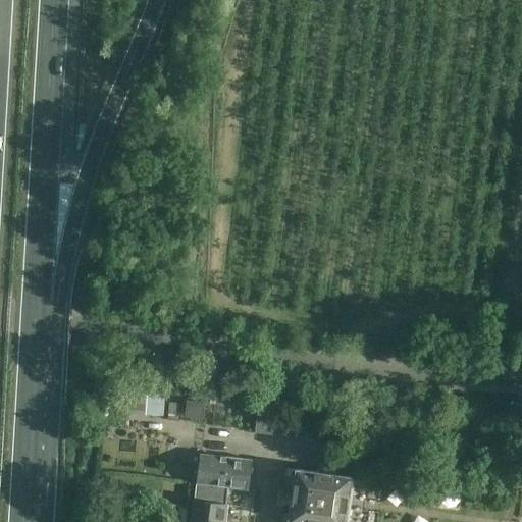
[(127,414),(163,416),(164,388),(128,387),(127,414)]
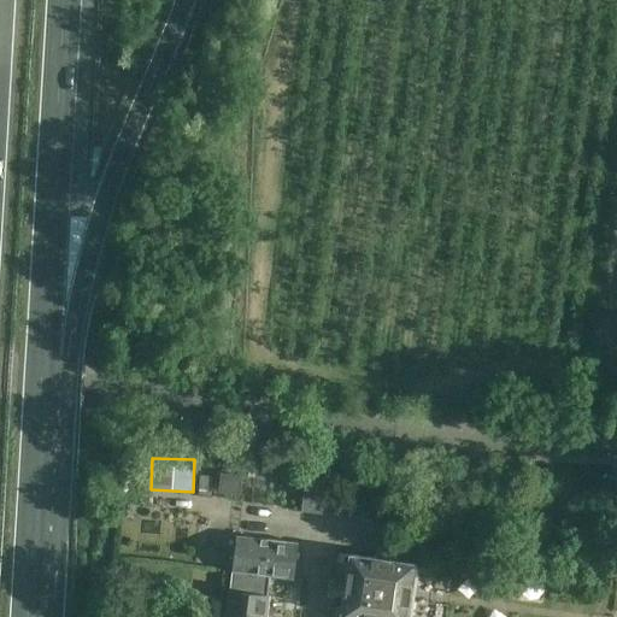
[(221,492),(239,493),(240,476),(222,474),(221,492)]
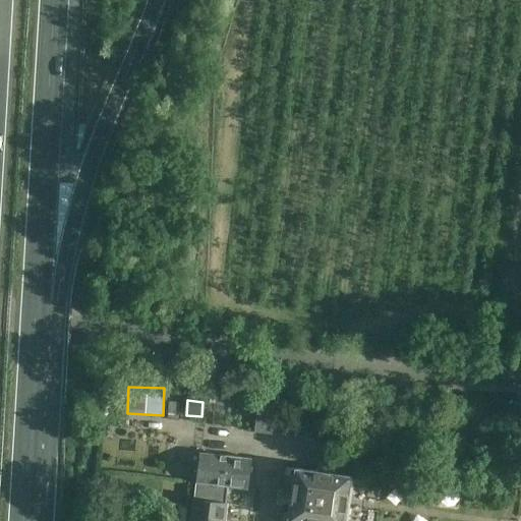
[(257,400),(254,432),(275,435),(278,402),(257,400)]
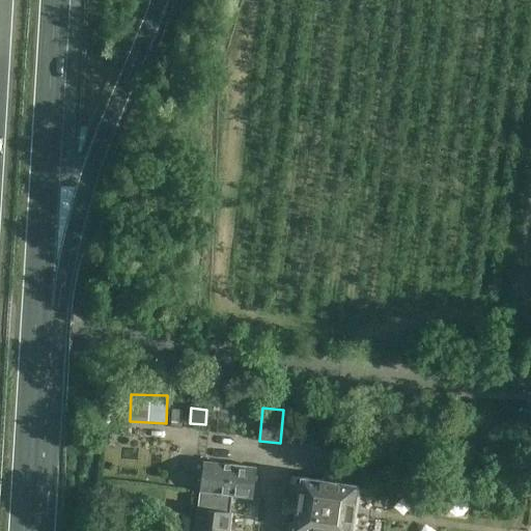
[(204,462),(196,530),(228,530),(232,496),(253,499),(255,481),(257,481),(257,477),(255,477),(256,468),(204,462)]
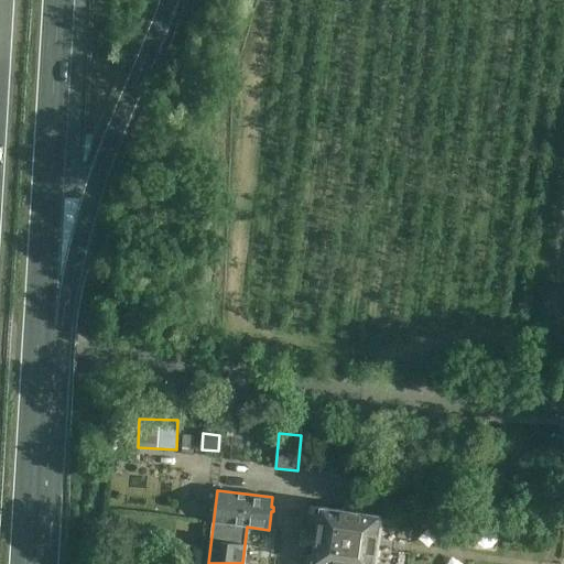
[(313,562),(326,563),(371,563),(378,516),(321,507),(313,562)]
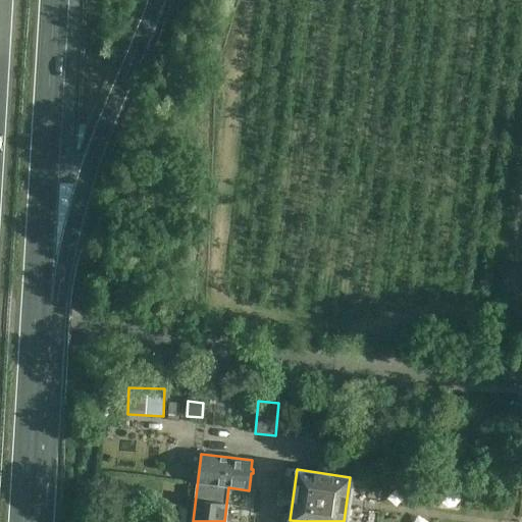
[(435,485),(437,498),(456,494),(454,482),(435,485)]
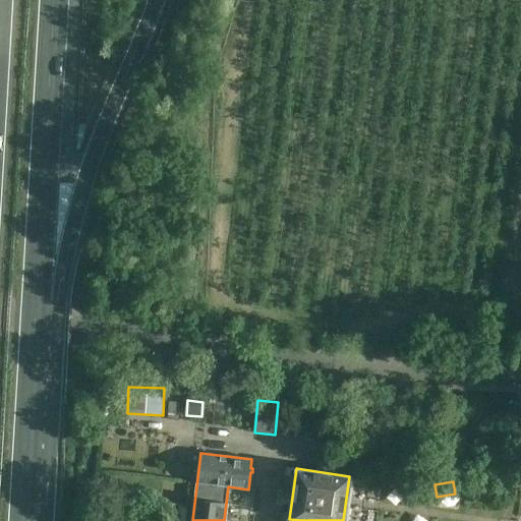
[(454,520),(453,520),(469,520),(472,515),(460,508),(454,520)]
